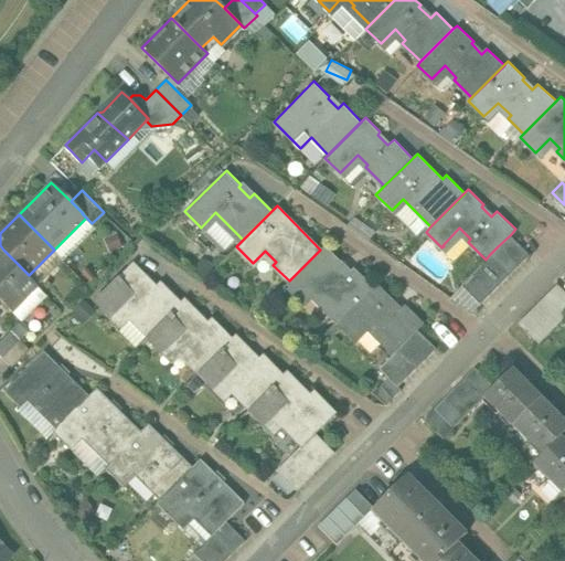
[(530,253),(511,234),(498,246),(518,266),(530,253)]
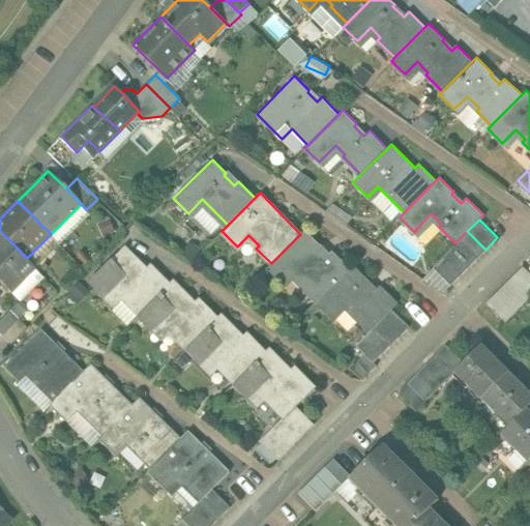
[(327,254),(319,245),(320,243),(305,229),(300,234),(271,263),(267,267),(283,284),(285,282),(284,280),(293,271),(302,281),(301,282),(318,298),(349,267),(331,250),(327,254)]
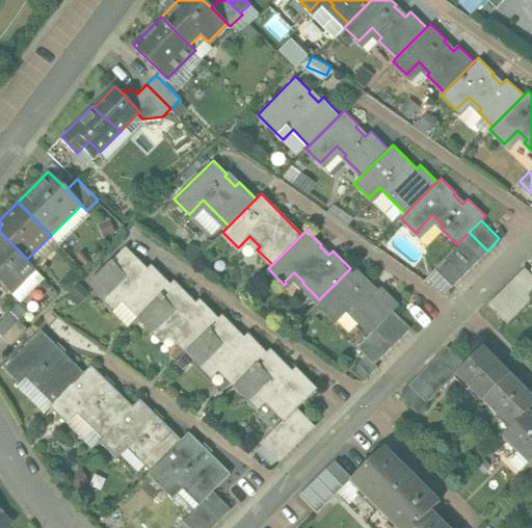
[(487,251),(469,232),(460,240),(479,259),(487,251)]
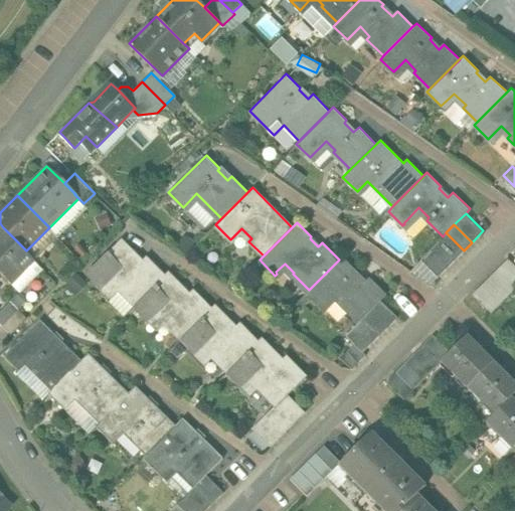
[(26,250),(3,227),(0,229),(0,270),(12,282),(34,259),(26,250)]
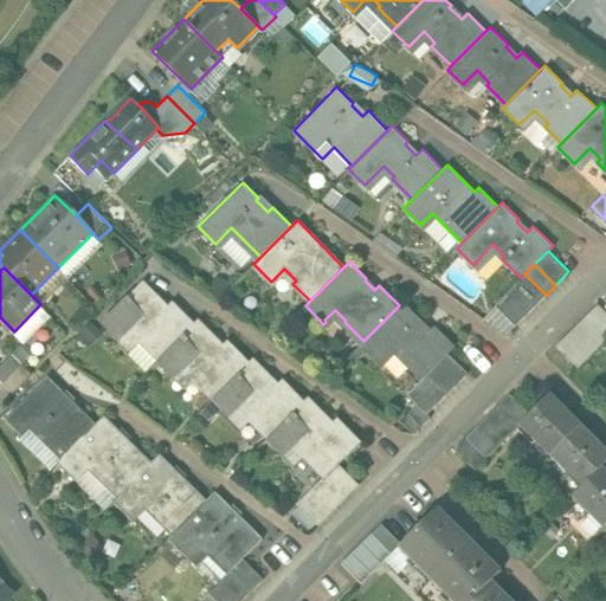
[(546,295),(524,273),(521,278),(515,284),(536,304),(546,295)]
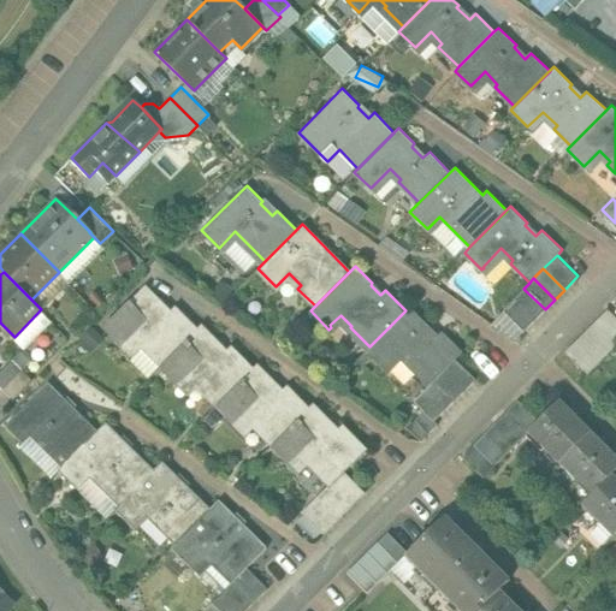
[(171,310),(146,285),(104,327),(124,346),(136,333),(164,362),(197,328),(176,306),(171,310)]
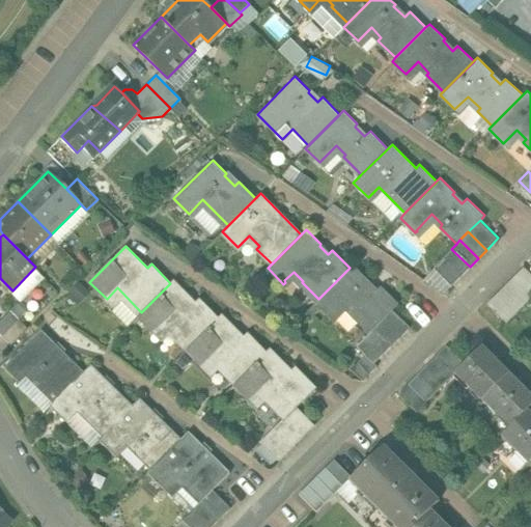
[(470,267),(451,249),(443,257),(460,275),(470,267)]
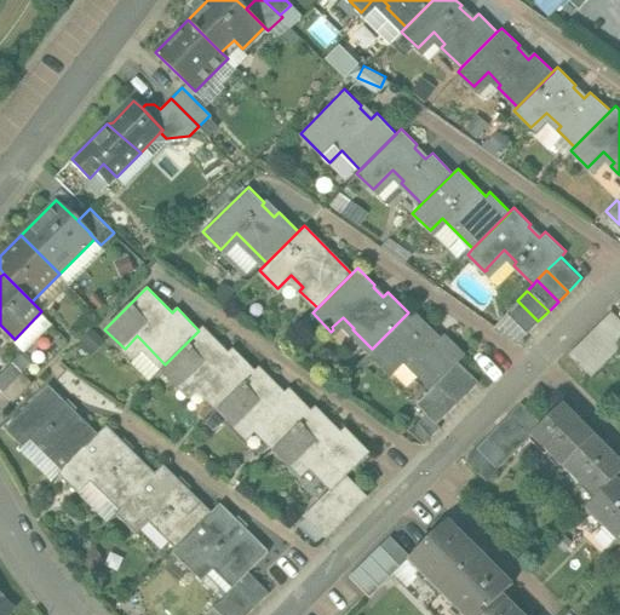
[(538,321),(517,300),(506,311),(507,312),(527,332),(538,321)]
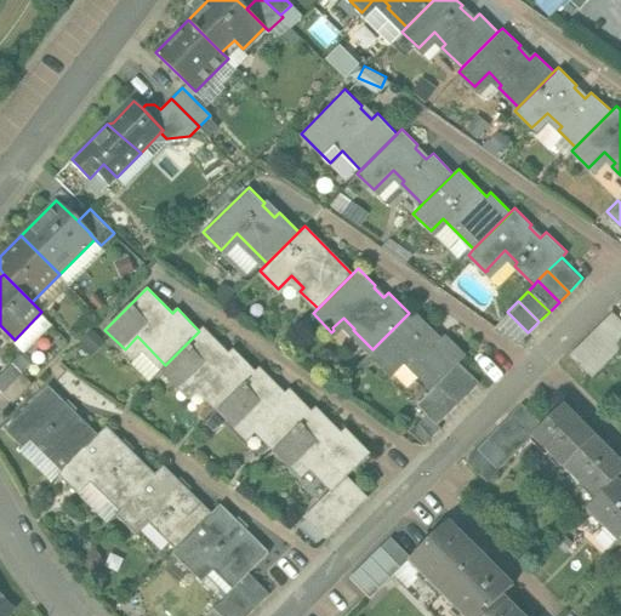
[(431,325),(414,308),(409,313),(372,349),(369,354),(388,372),(389,371),(388,369),(403,354),(414,365),(412,366),(432,386),(437,382),(446,371),(457,360),(465,353),(445,334),(440,338),(428,328),(431,325)]
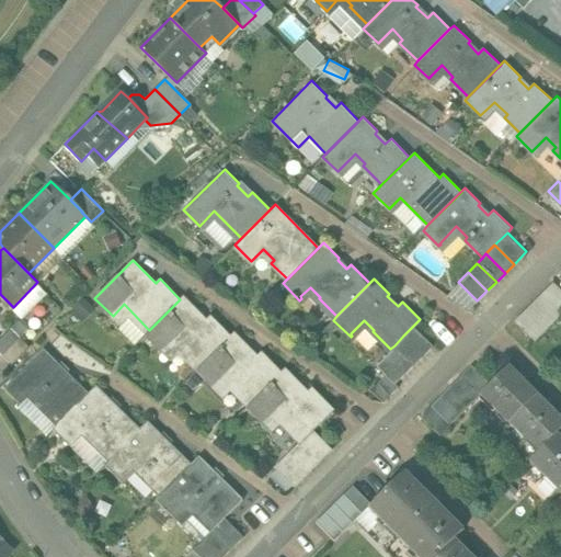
[(560,287),(553,280),(544,290),(560,306),(560,287)]
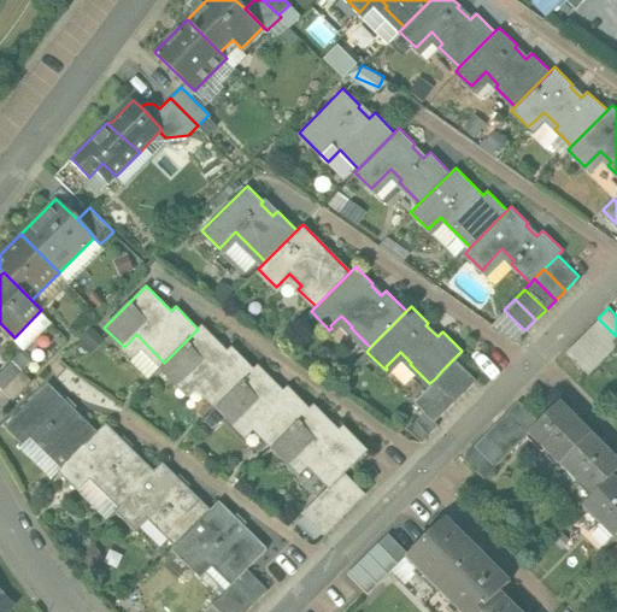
[(524,330),(505,311),(493,323),(515,339),(524,330)]
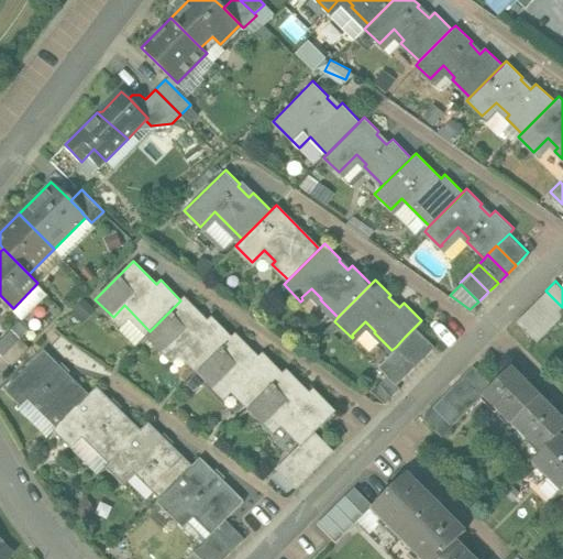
[(562,314),(562,307),(545,291),(536,299),(556,320),(562,314)]
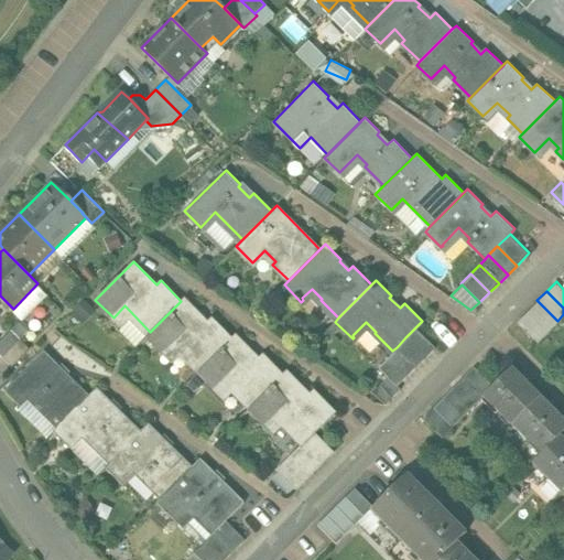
[(208,322),(184,298),(181,301),(150,332),(147,335),(165,353),(176,342),(202,367),(232,337),(213,318),(208,322)]
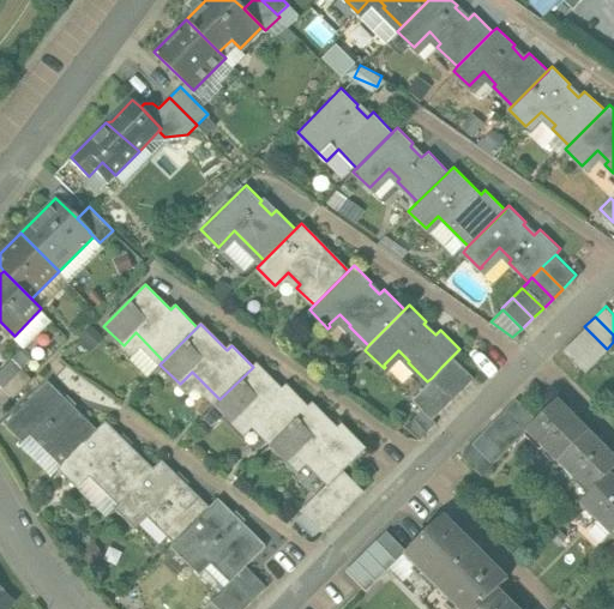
[(607,349),(584,326),(575,337),(596,359),(607,349)]
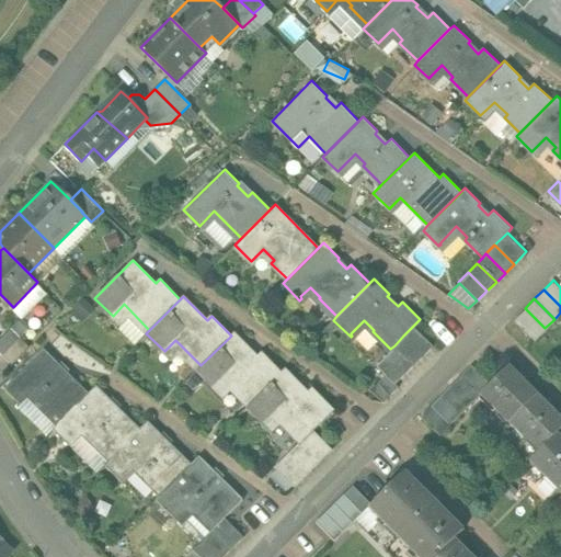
[(545,328),(525,308),(515,318),(535,339),(545,328)]
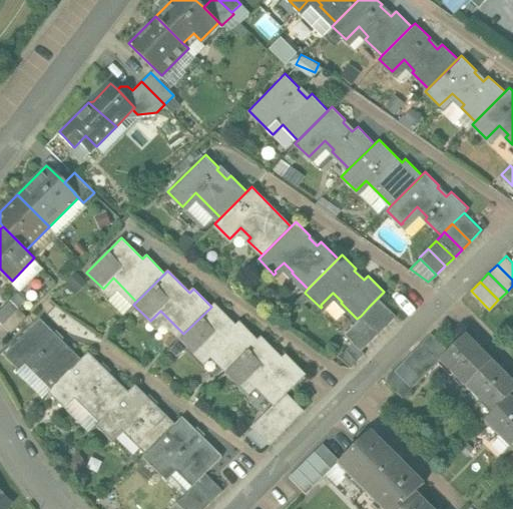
[(10,298),(0,308),(0,320),(3,323),(18,307),(10,298)]
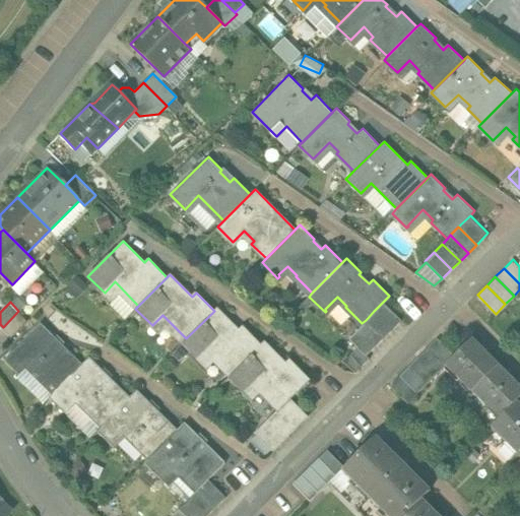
[(401,320),(383,302),(374,311),(392,329),(401,320)]
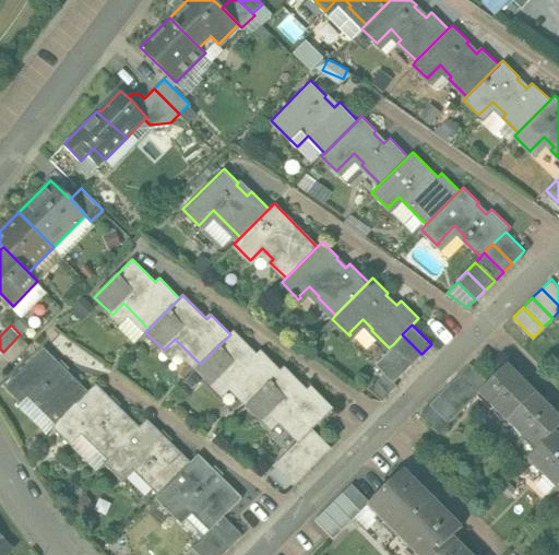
[(257,353),(234,331),(230,334),(200,364),(197,368),(215,386),(225,376),(250,401),(281,370),(260,350),(257,353)]
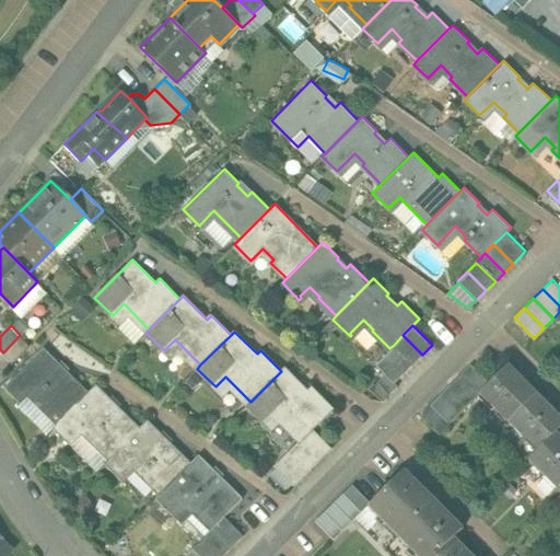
[(20,335),(3,352),(12,361),(30,344),(20,335)]
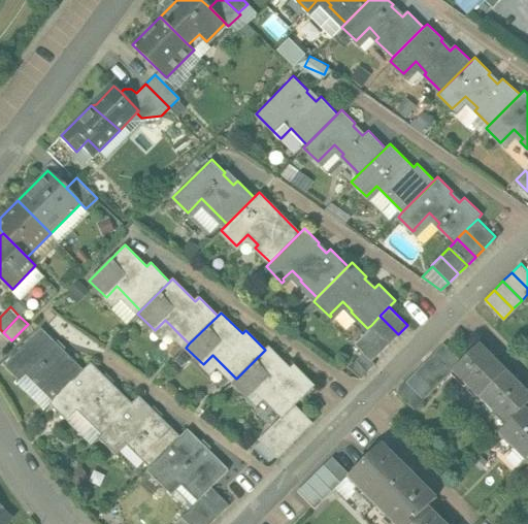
[(398,334),(380,316),(371,325),(390,342),(398,334)]
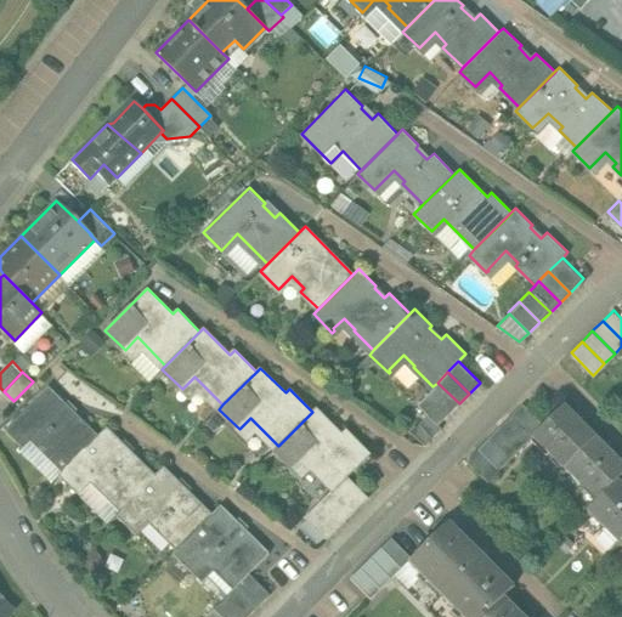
[(459,403),(437,383),(433,386),(428,392),(450,414),(459,403)]
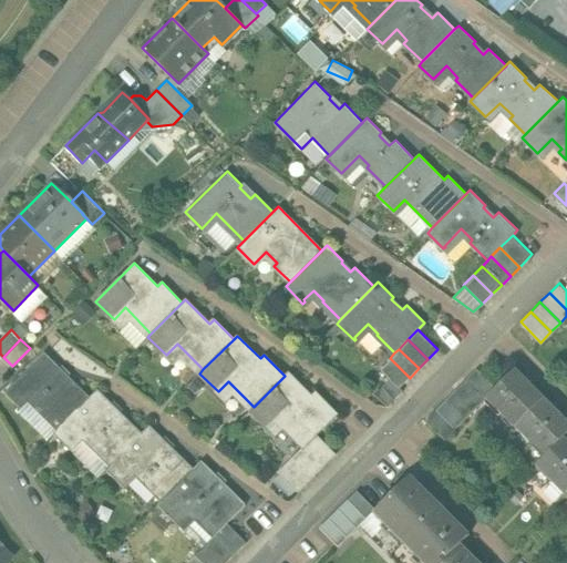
[(89,396),(44,351),(6,390),(22,407),(33,396),(61,423),(89,396)]
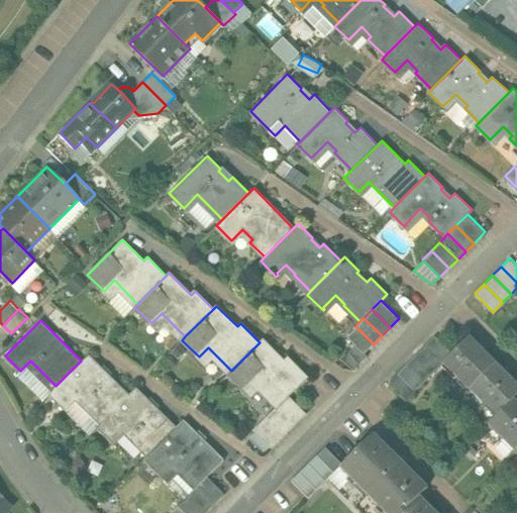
[(374,344),(355,326),(346,334),(356,344),(365,352),(374,344)]
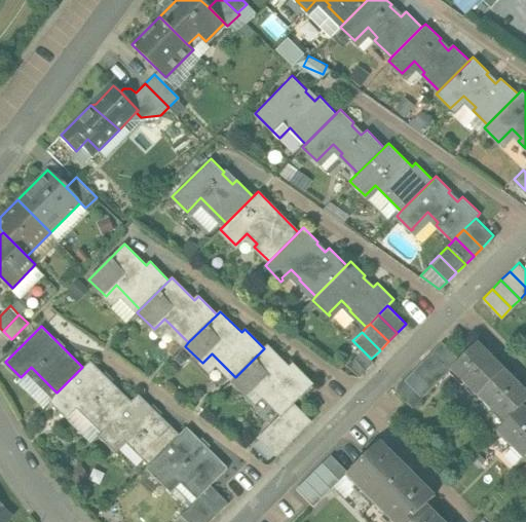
[(459,359),(442,340),(433,350),(450,368),(451,367),(459,359)]
